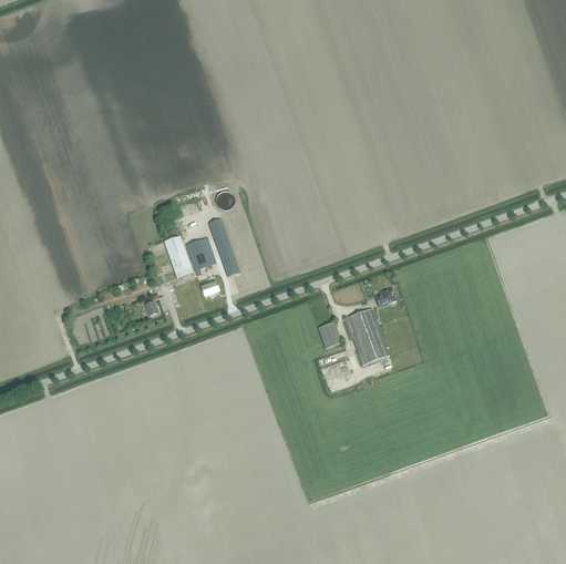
[(226,275),(239,270),(219,216),(207,221),(226,275)]
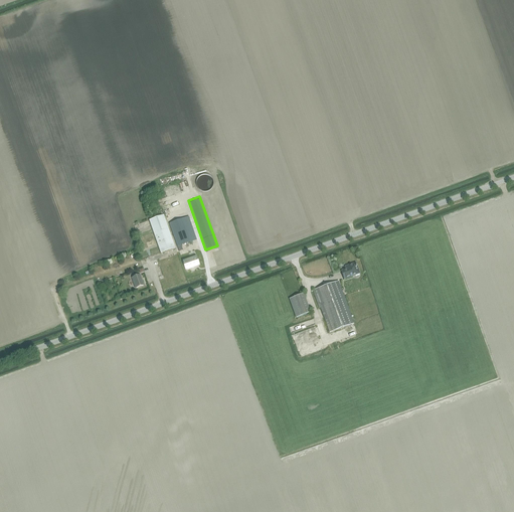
[(160,250),(174,245),(163,212),(148,217),(160,250)]
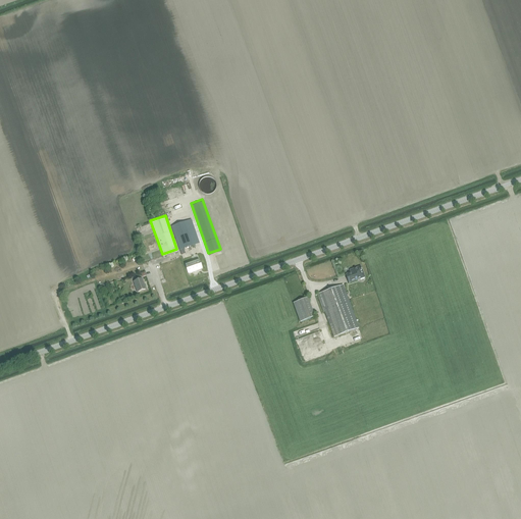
[(178,247),(198,240),(190,217),(170,223),(178,247)]
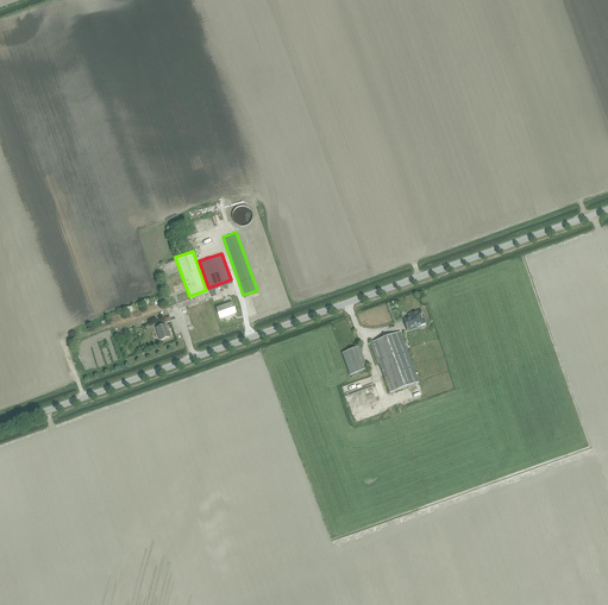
[(219,316),(231,312),(230,308),(233,307),(231,300),(214,304),(219,316)]
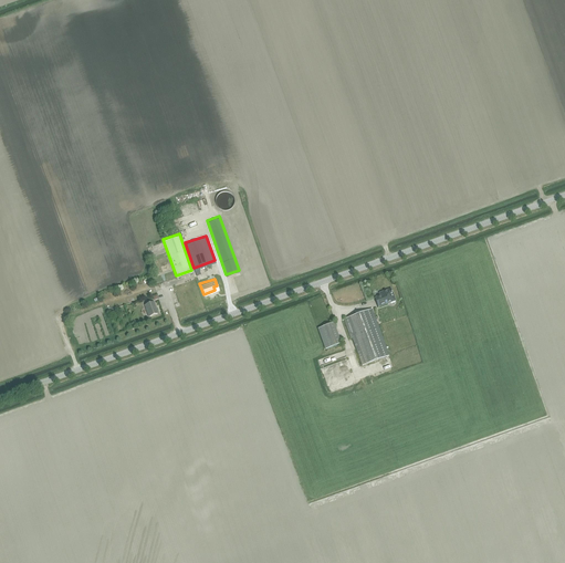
[(377,303),(394,298),(389,287),(380,290),(382,292),(374,295),(377,303)]
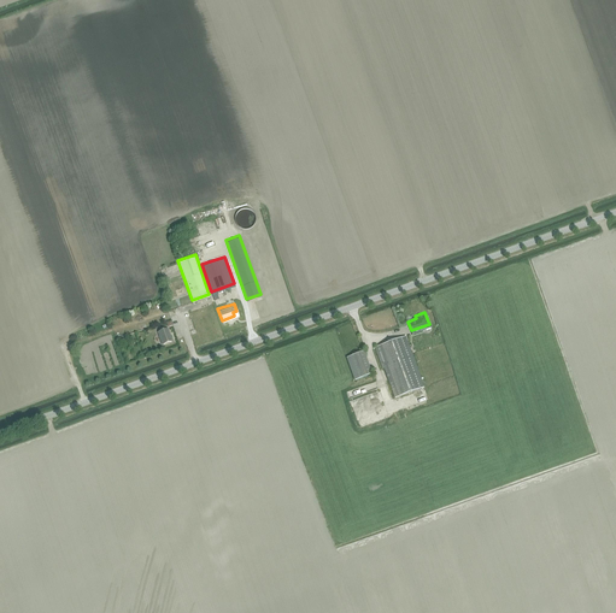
[(162,342),(171,339),(166,325),(157,329),(162,342)]
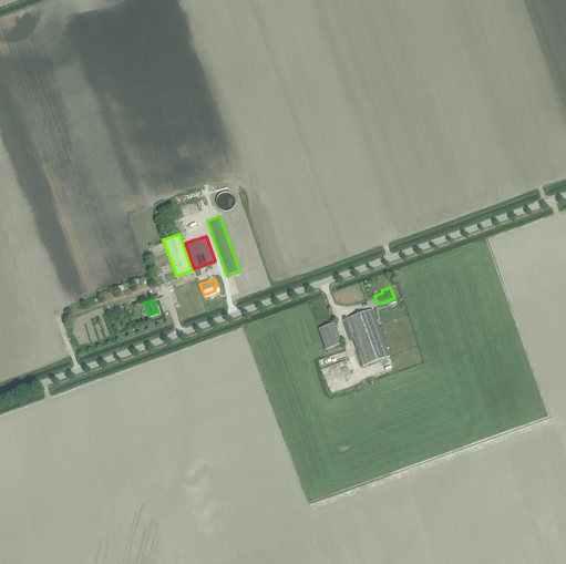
[(389,354),(371,306),(343,317),(350,336),(351,335),(362,363),(389,354)]
